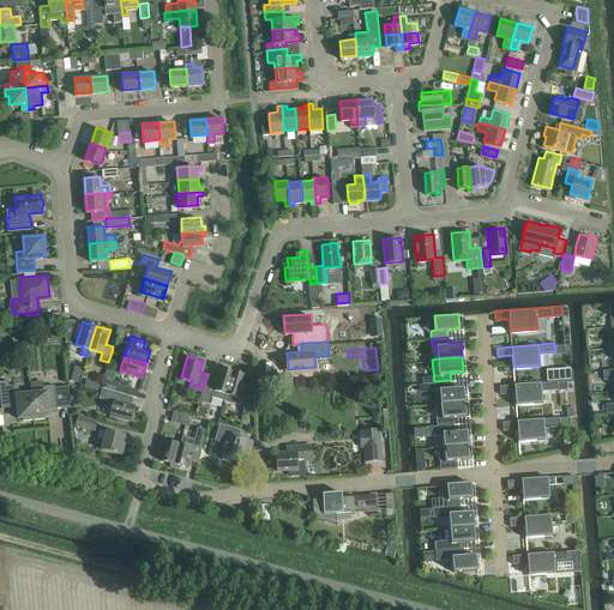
[(205,380),(202,390),(200,396),(210,399),(214,390),(227,393),(234,370),(220,366),(215,382),(205,380)]
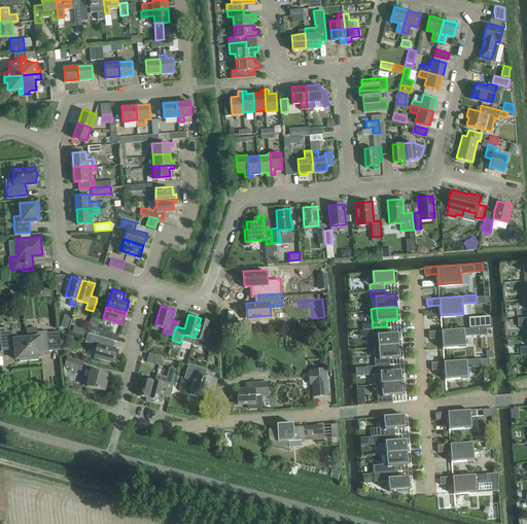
[(471,314),(472,325),(490,324),(489,314),(471,314)]
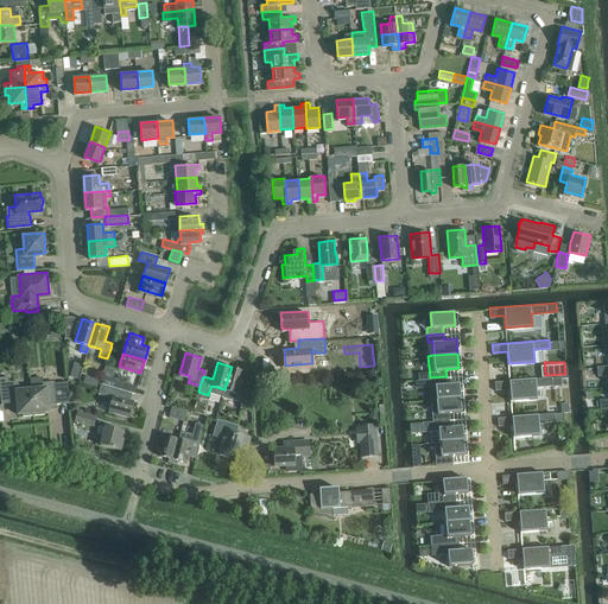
[(252,406),(251,386),(239,387),(245,370),(232,367),(225,389),(222,395),(236,400),(238,398),(240,399),(241,406),(252,406)]
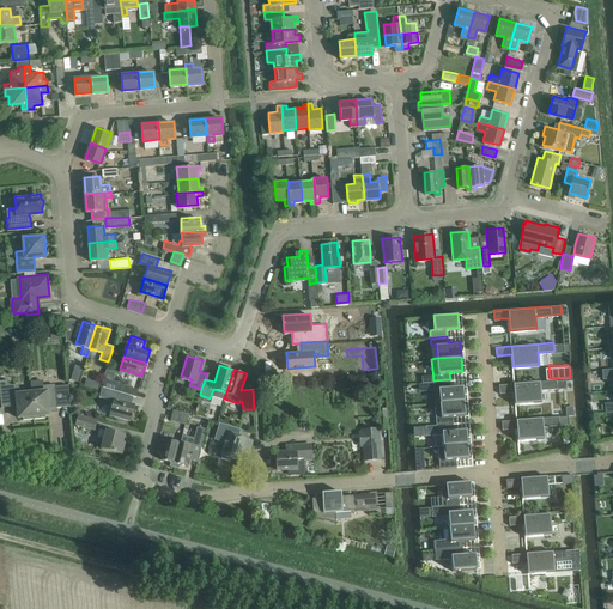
[(138,388),(127,384),(122,382),(105,376),(102,384),(137,395),(138,388)]
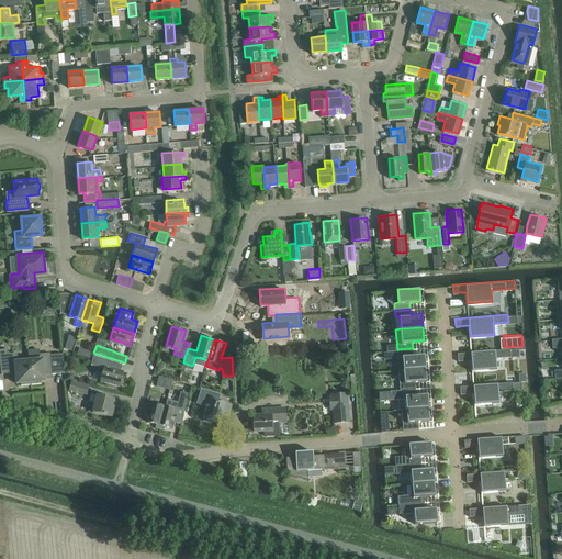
[(31,382),(29,358),(18,359),(17,350),(8,351),(8,347),(0,347),(0,361),(1,371),(10,371),(10,370),(15,369),(17,381),(21,381),(21,383),(31,382)]
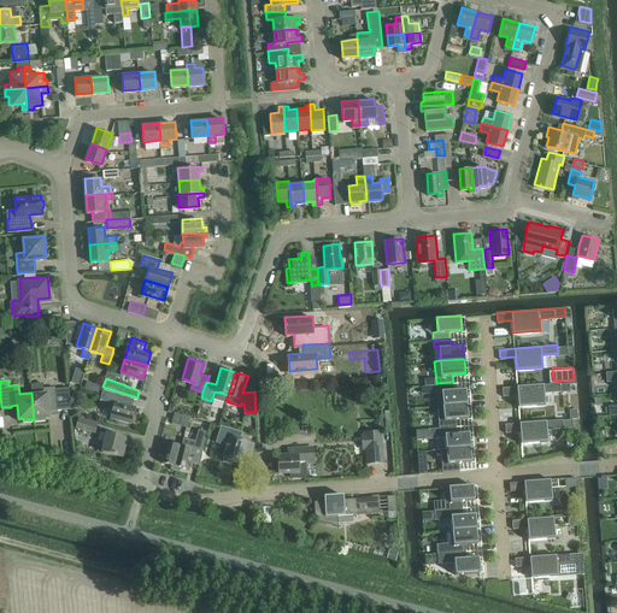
[(31,393),(34,419),(46,418),(45,416),(50,416),(50,408),(57,408),(56,384),(43,385),(42,381),(30,382),(31,393)]
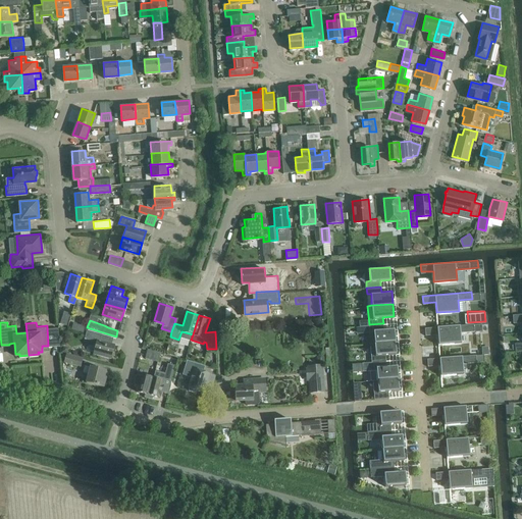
[(474,322),(425,326),(425,333),(437,332),(438,343),(439,343),(461,342),(461,331),(474,330),(481,329),(481,322),(474,322)]
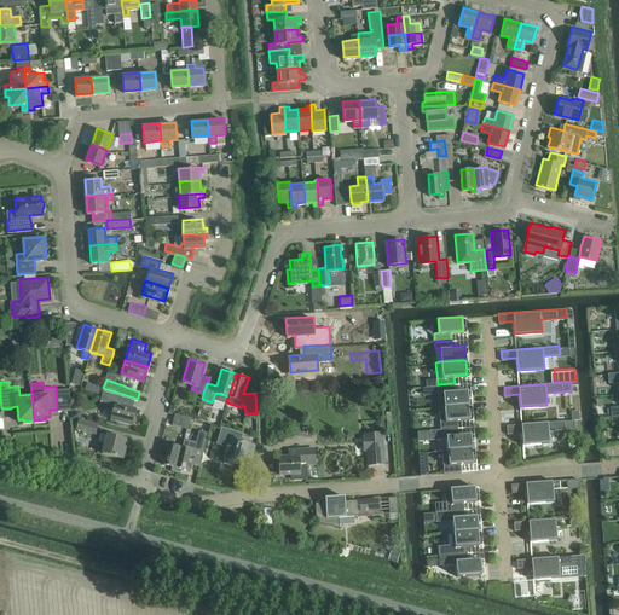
[(455,383),(438,384),(438,392),(443,392),(444,405),(469,404),(468,388),(455,389),(455,383)]
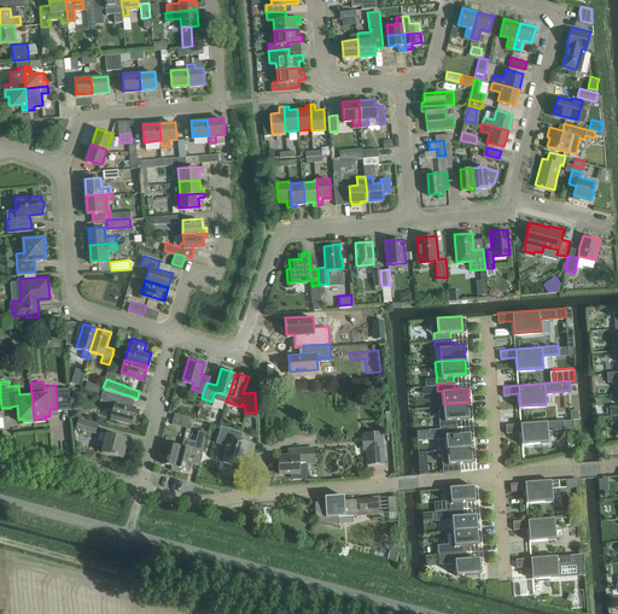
[(121,395),(111,391),(103,390),(100,401),(108,402),(106,407),(110,408),(108,415),(132,421),(135,405),(118,401),(121,395)]
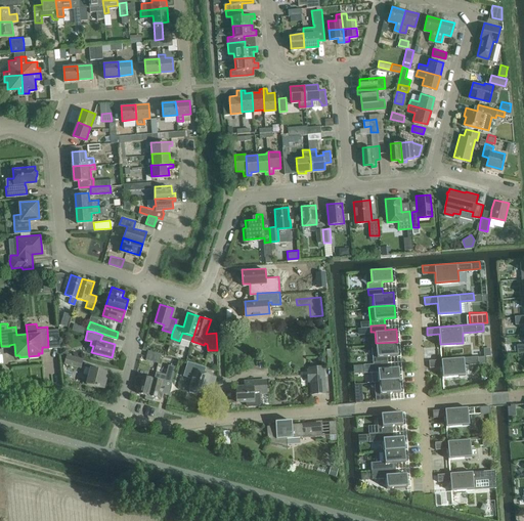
[(397,342),(376,343),(372,344),(373,362),(388,360),(387,355),(398,354),(397,342)]
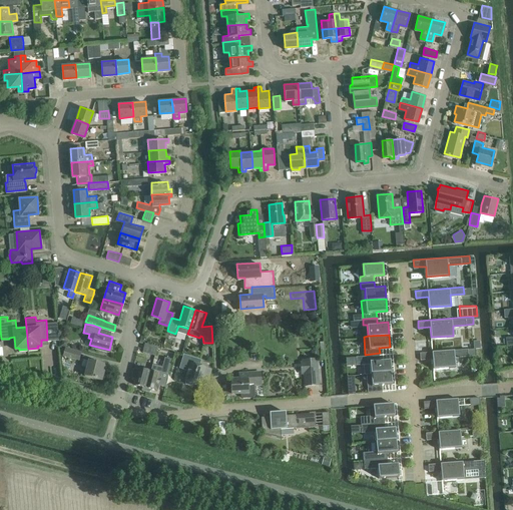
[(157,344),(154,344),(144,341),(142,350),(154,353),(157,344)]
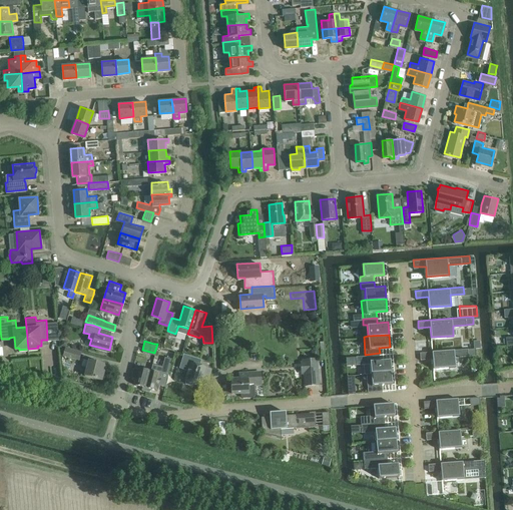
[(77,359),(80,351),(64,347),(62,355),(77,359)]
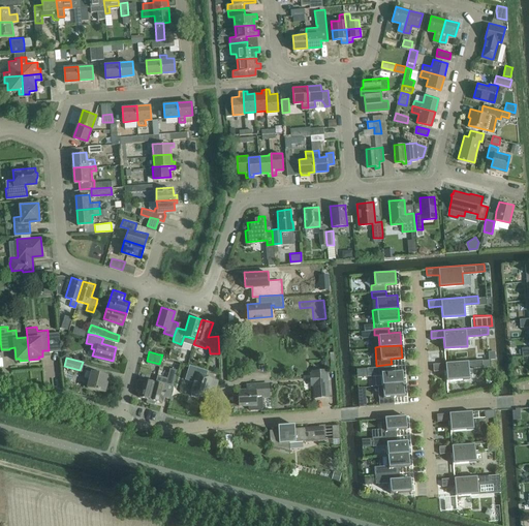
[(483,359),(433,362),(434,369),(445,369),(446,379),(470,377),(469,367),(483,366),(483,359)]
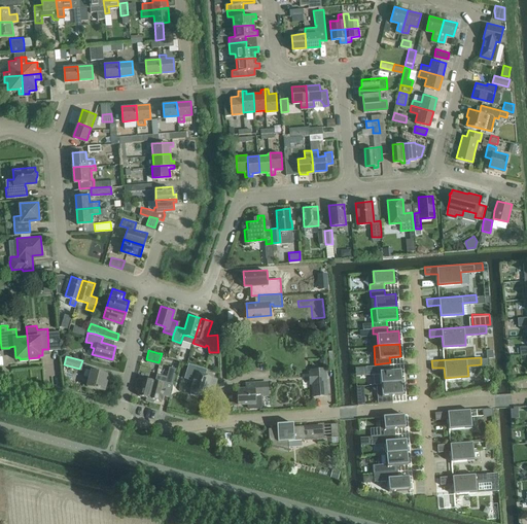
[(194,378),(190,389),(191,389),(190,391),(197,393),(198,391),(205,394),(207,387),(213,389),(217,377),(204,373),(206,368),(207,368),(188,361),(188,362),(189,362),(185,376),(194,378)]
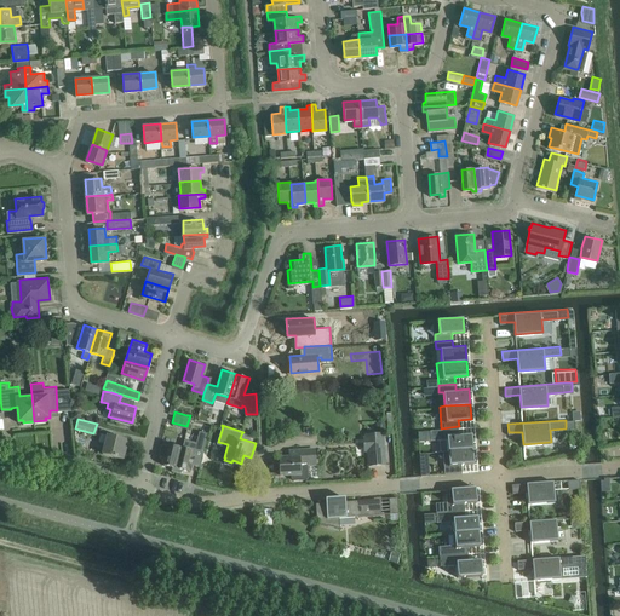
[(459,426),(441,429),(430,429),(431,438),(447,437),(448,449),(472,448),(471,432),(459,433),(459,426)]
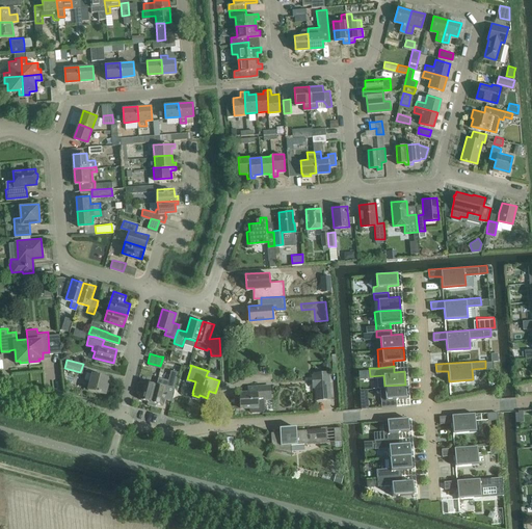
[(87,388),(105,393),(107,384),(106,382),(107,376),(86,370),(84,377),(90,379),(87,388)]
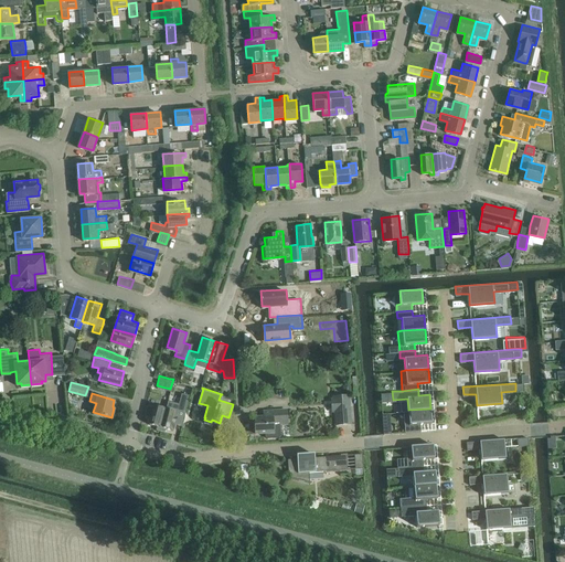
[(177,411),(166,407),(160,428),(164,430),(166,426),(173,428),(176,421),(182,423),(185,412),(189,396),(181,394),(177,411)]
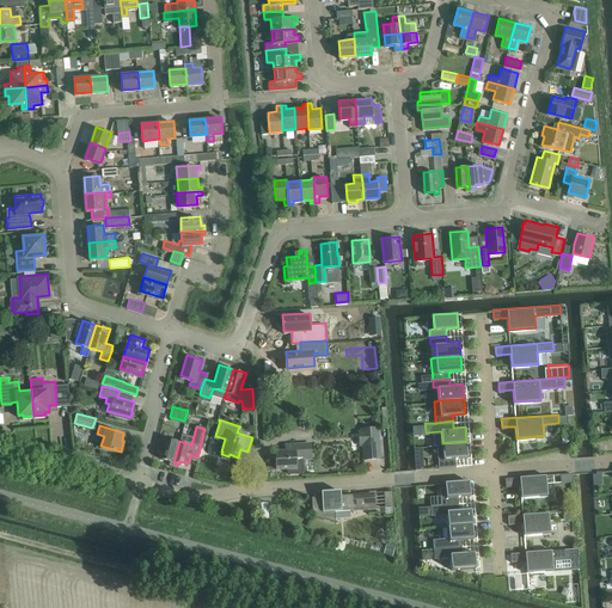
[(363,458),(379,456),(378,427),(362,428),(362,430),(359,430),(360,442),(362,441),(363,458)]
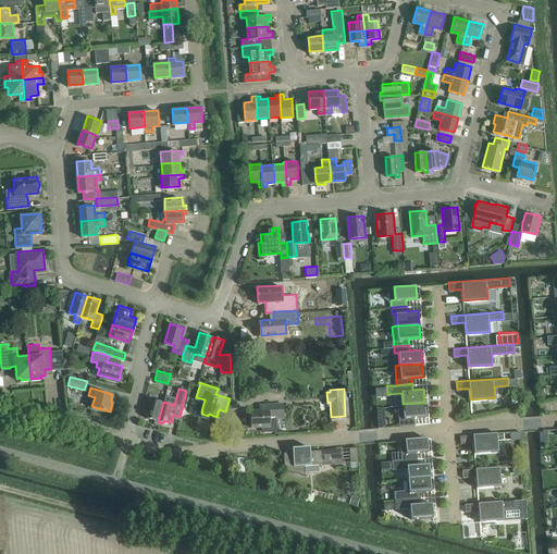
[(158,422),(163,402),(156,401),(156,399),(145,397),(143,408),(149,409),(147,416),(155,418),(155,421),(158,422)]
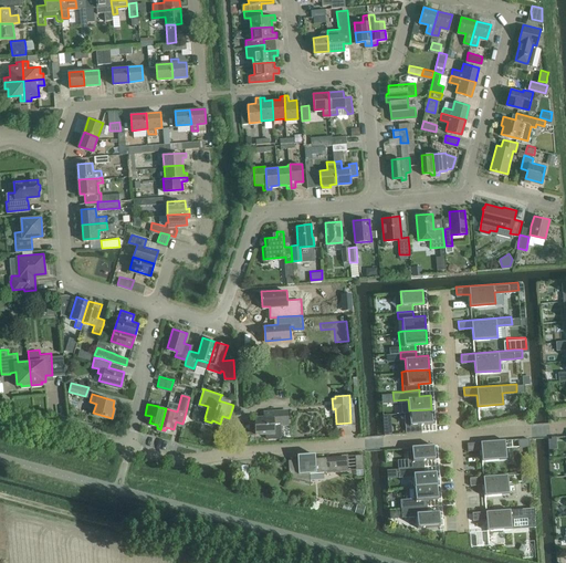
[(264,416),(255,416),(257,433),(266,431),(266,436),(268,437),(280,436),(281,435),(280,424),(287,423),(286,408),(264,410),(264,416)]
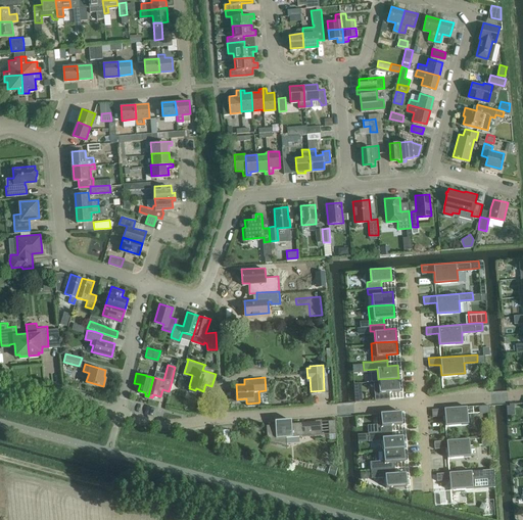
[(398,378),(378,379),(374,379),(375,398),(389,397),(389,391),(399,390),(398,378)]
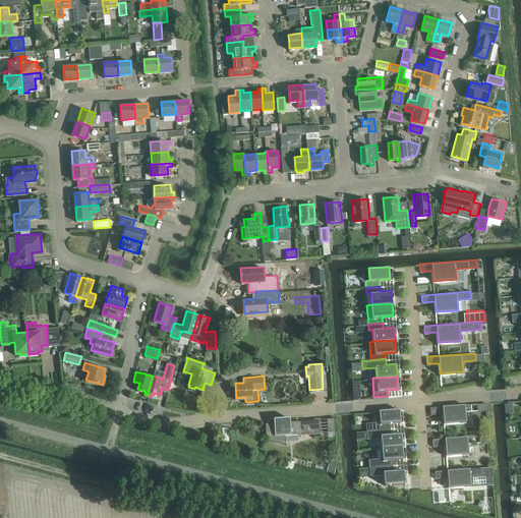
[(430,406),(430,413),(443,412),(444,422),(466,421),(465,403),(430,406)]
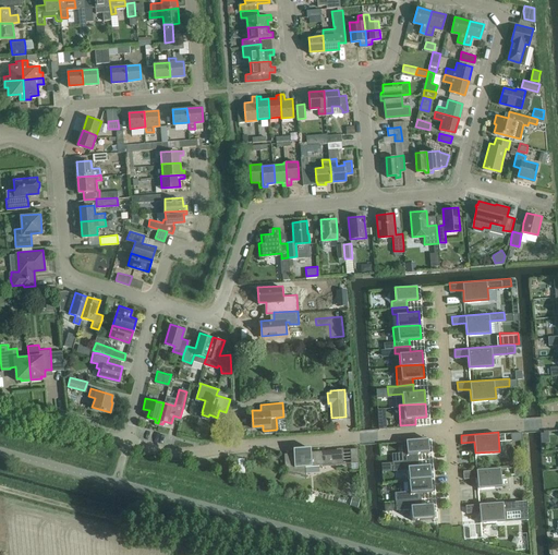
[(403,459),(419,458),(417,453),(429,451),(428,437),(401,439),(403,459)]
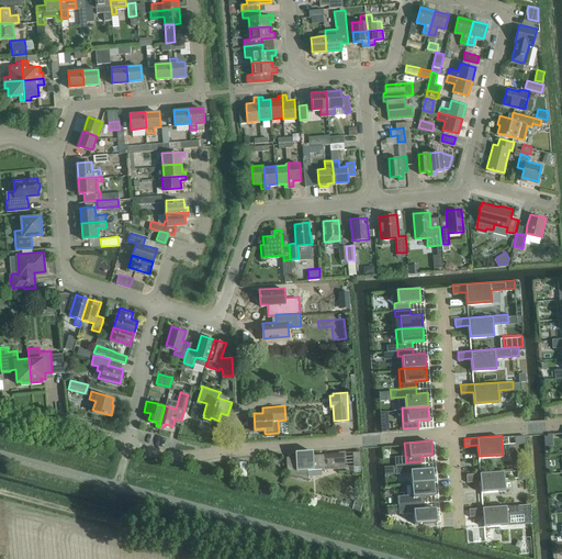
[(313,449),(305,450),(295,450),(295,455),(287,455),(287,469),(289,469),(290,472),(289,472),(289,473),(308,478),(308,477),(306,477),(305,468),(338,466),(337,451),(313,454),(313,449)]
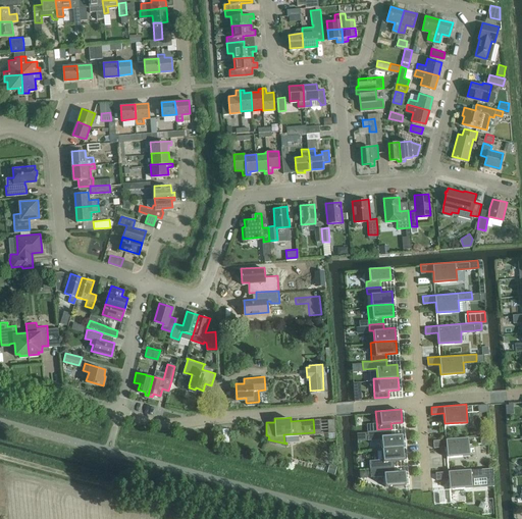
[(334,417),(327,418),(328,431),(335,430),(334,417)]
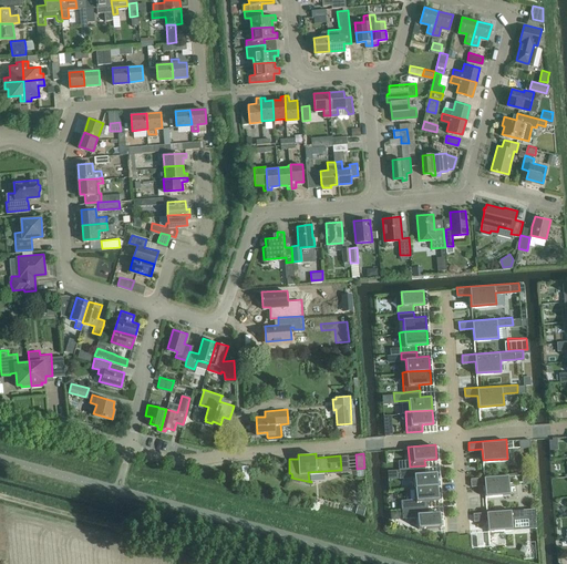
[(425,465),(410,467),(399,468),(400,477),(414,475),(415,486),(437,484),(436,471),(425,472),(425,465)]
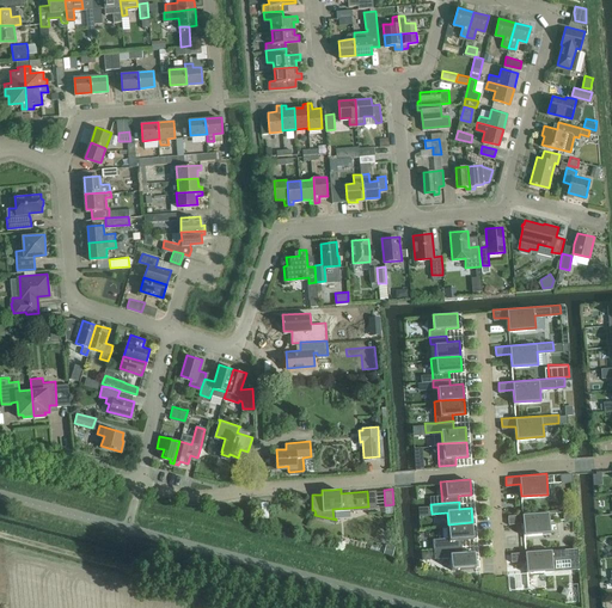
[(524,521),(524,534),(551,532),(549,511),(508,514),(509,522),(524,521)]
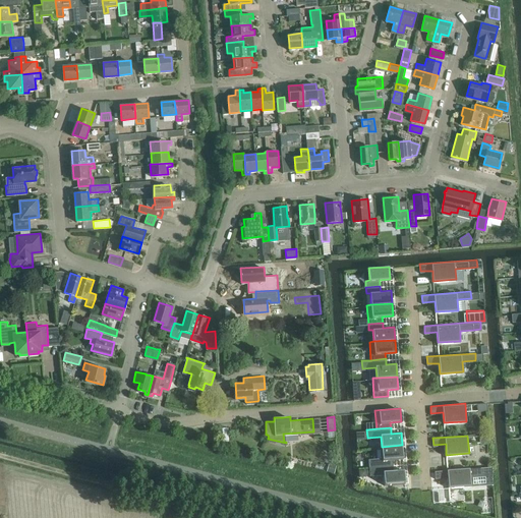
[(402,445),(382,447),(383,457),(368,458),(369,466),(393,464),(393,458),(403,458),(402,445)]
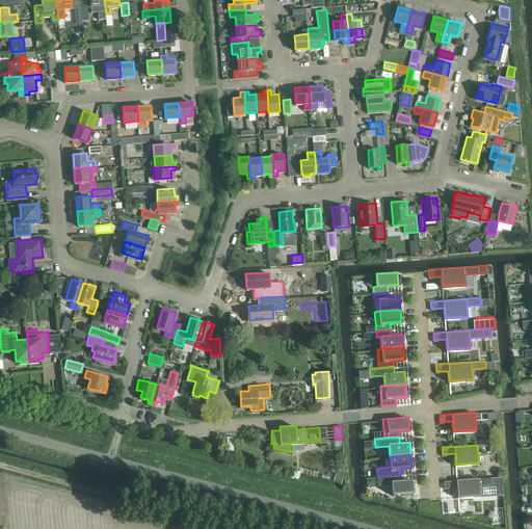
[(334,480),(342,482),(344,474),(336,472),(334,480)]
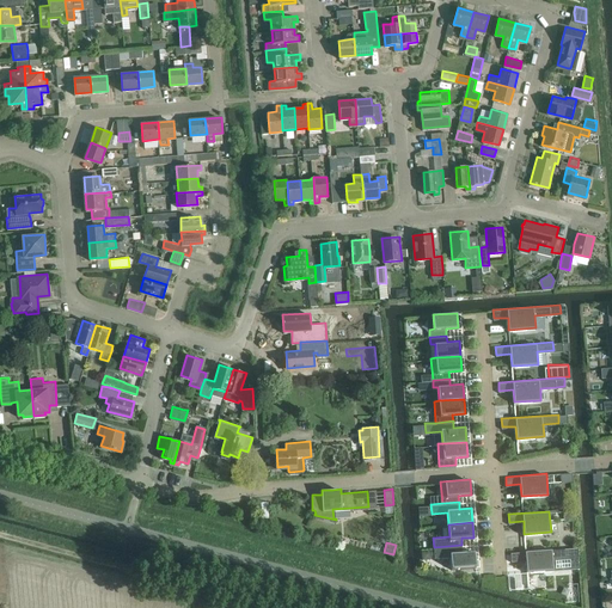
[(461,545),(434,547),(434,557),(451,556),(452,567),(476,566),(475,551),(463,552),(461,545)]
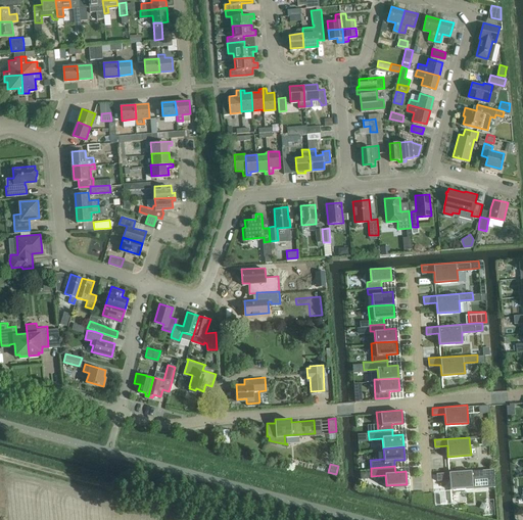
[(482,475),(481,468),(436,472),(437,479),(449,478),(450,488),(473,486),(472,476),(482,475)]
